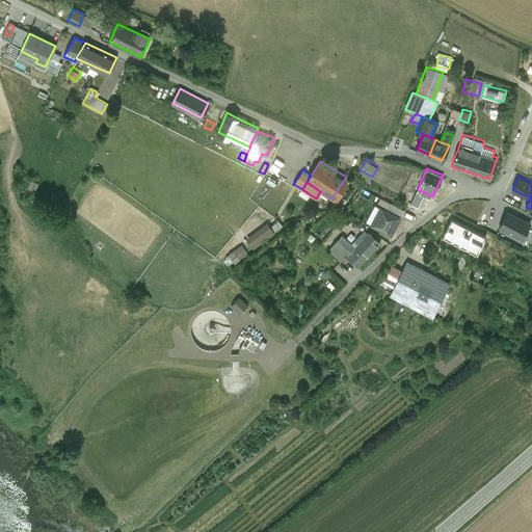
[(25,191),(32,196),(37,188),(30,183),(25,191)]
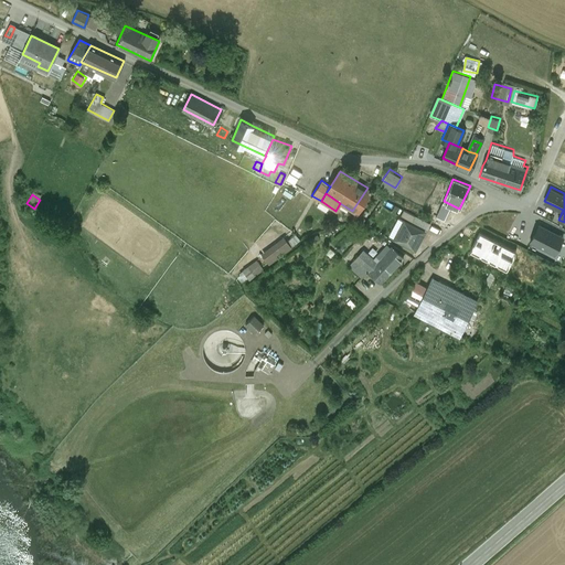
[(450,204),(444,201),(438,215),(444,219),(450,204)]
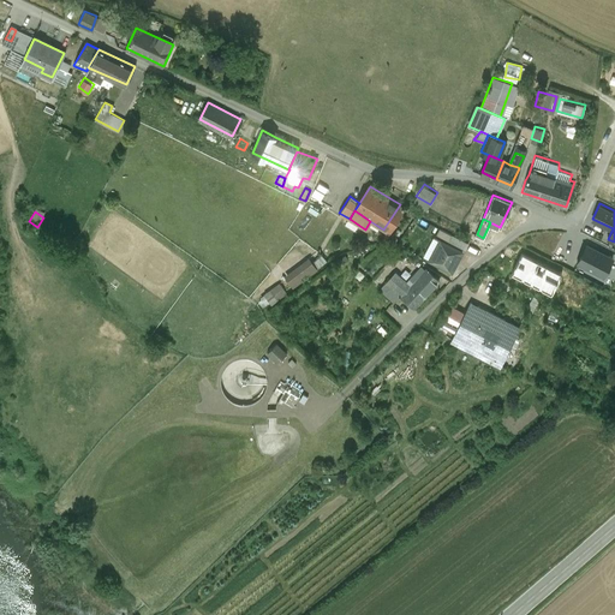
[(452,233),(440,227),(436,233),(448,239),(452,233)]
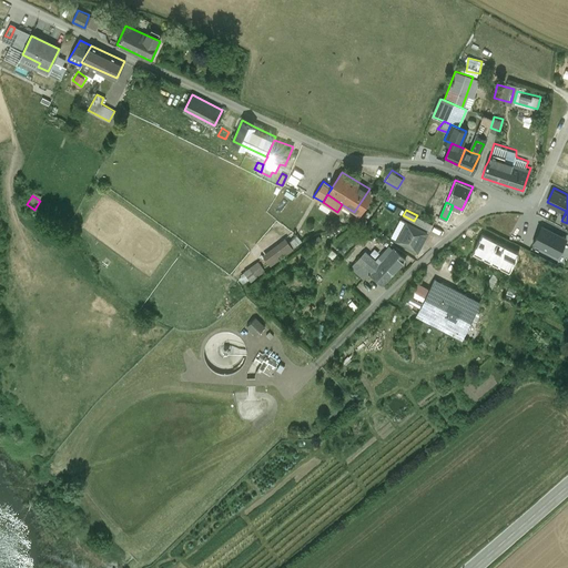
[(427,232),(407,221),(397,239),(417,250),(427,232)]
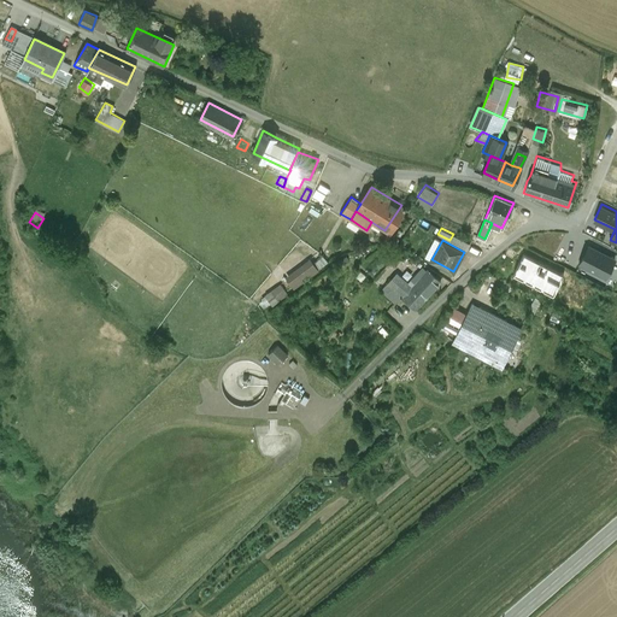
[(610,277),(616,262),(616,248),(615,253),(589,242),(580,264),(610,277)]
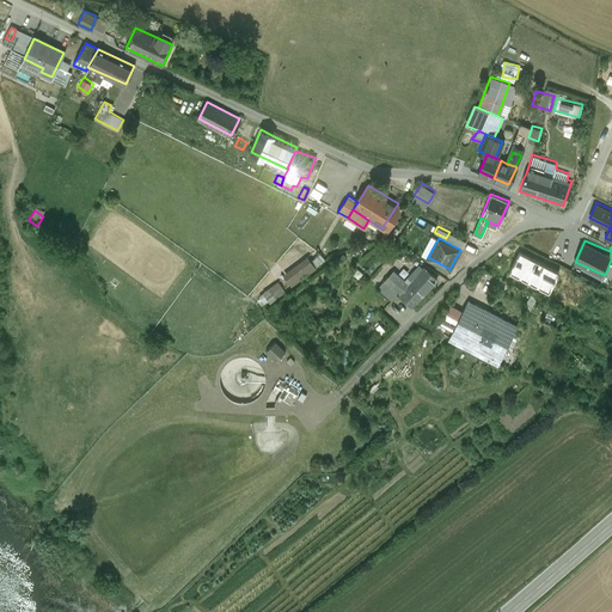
[(348,261),(356,257),(359,252),(355,246),(341,254),(348,261)]
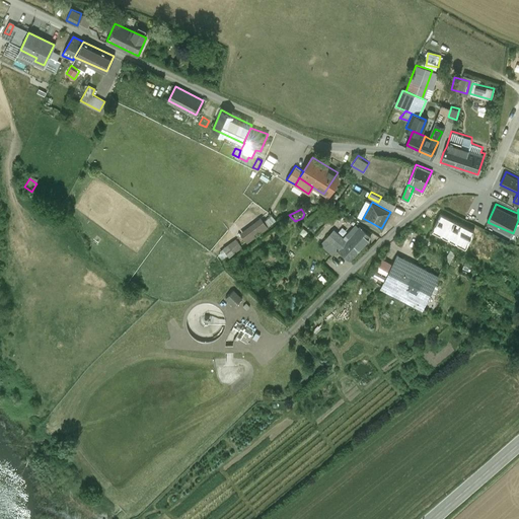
[(260,218),(240,232),(247,241),(267,227),(260,218)]
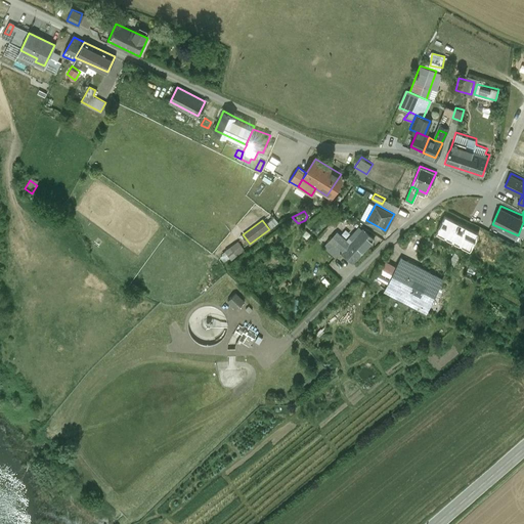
[(356,237),(352,233),(347,239),(343,235),(343,234),(334,245),(353,262),(353,261),(374,238),(375,238),(363,228),(363,229),(356,237)]
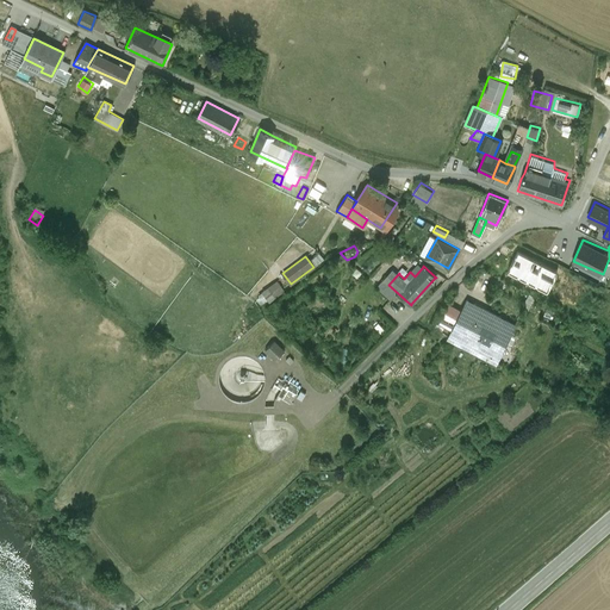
[(278,281),(261,292),(267,300),(284,290),(278,281)]
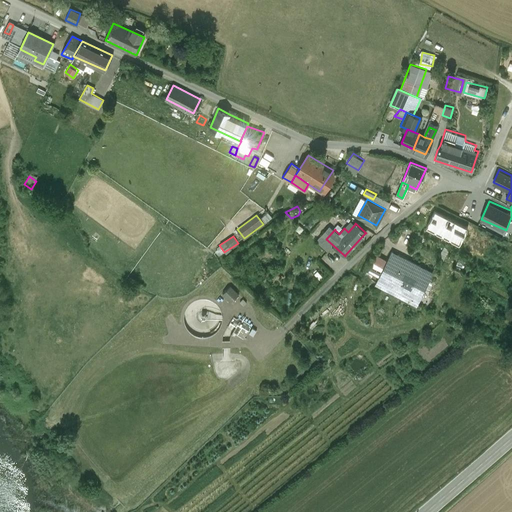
[(398,254),(391,251),(375,283),(416,304),(432,271),(398,254)]
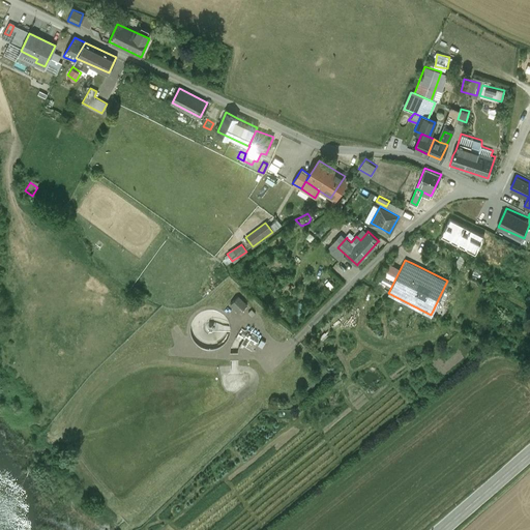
[(234,277),(243,269),(240,265),(231,272),(234,277)]
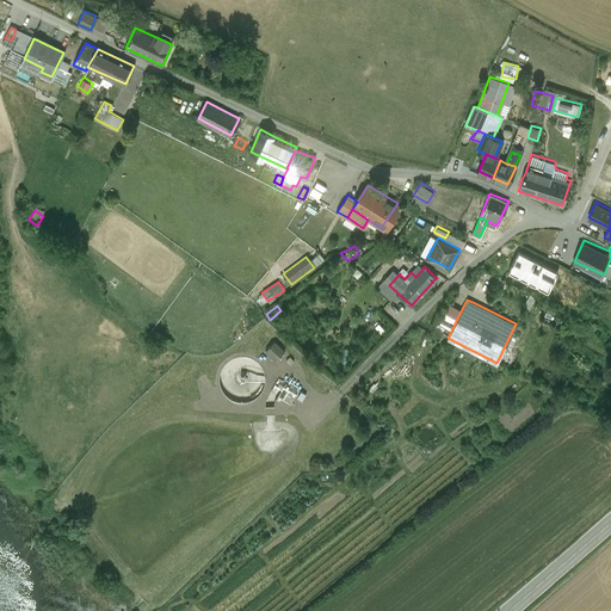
[(275,341),(266,349),(276,359),(284,352),(275,341)]
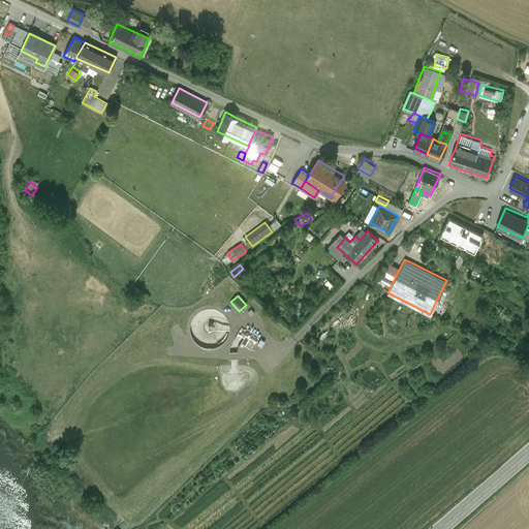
[(252,348),(256,341),(247,335),(242,343),(252,348)]
